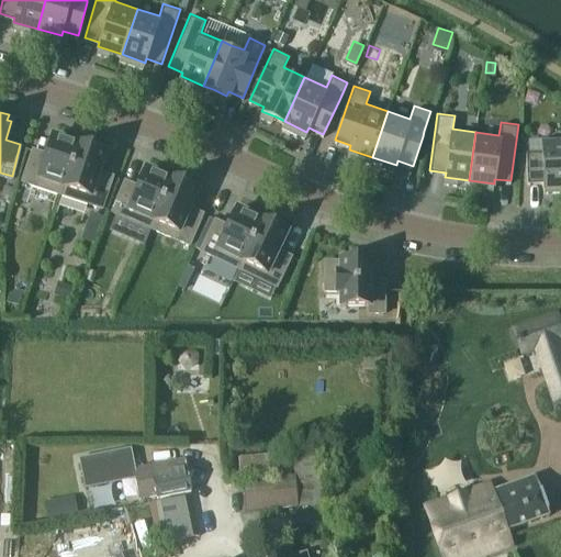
[(46,152),(33,147),(22,179),(63,192),(66,180),(78,142),(53,134),(46,152)]
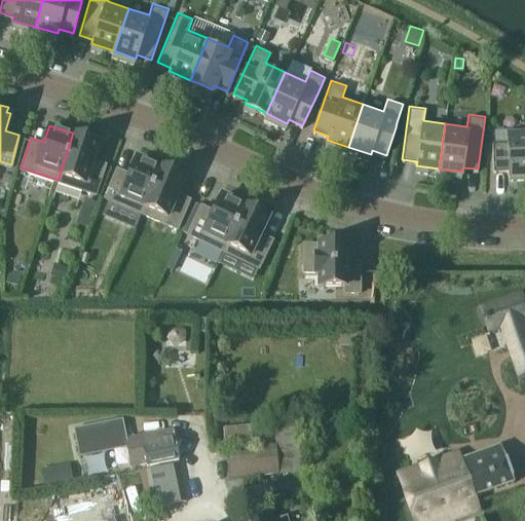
[(509,173),(524,172),(524,126),(507,127),(508,140),(492,141),(493,170),(509,169),(509,173)]
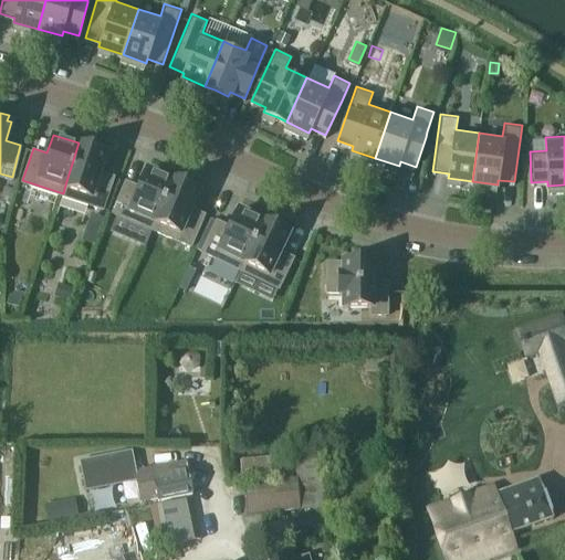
[(79,141),(79,143),(66,181),(63,193),(103,207),(113,175),(100,170),(106,151),(102,149),(104,145),(90,140),(89,145),(79,141)]
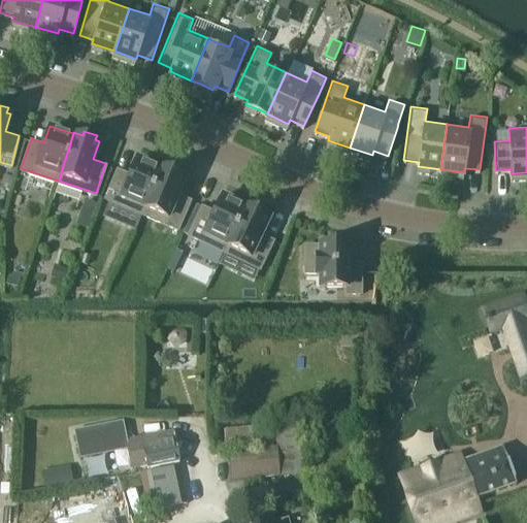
[(144,202),(160,166),(137,157),(130,173),(118,167),(105,197),(140,211),(144,202)]
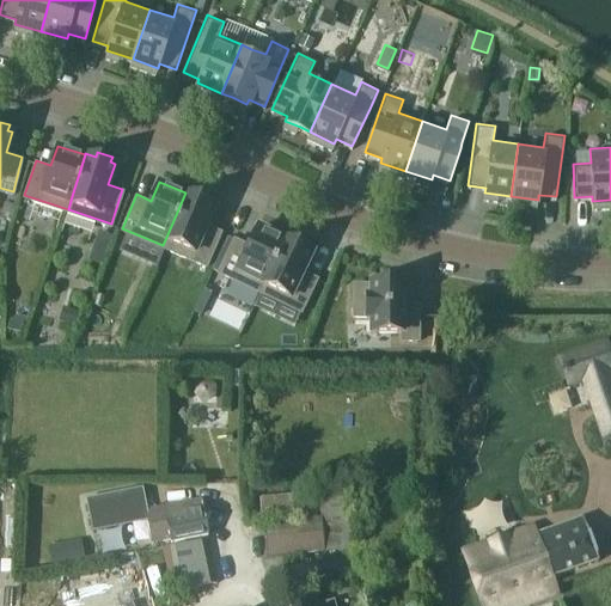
[(185,191),(185,193),(167,234),(163,245),(207,263),(220,230),(206,224),(214,203),(211,202),(213,196),(199,190),(196,196),(185,191)]
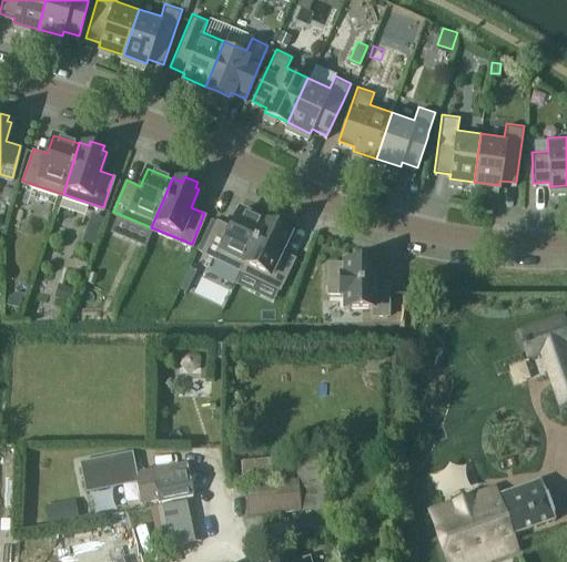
[(246,257),(263,220),(240,208),(231,226),(218,220),(203,249),(241,268),(246,257)]
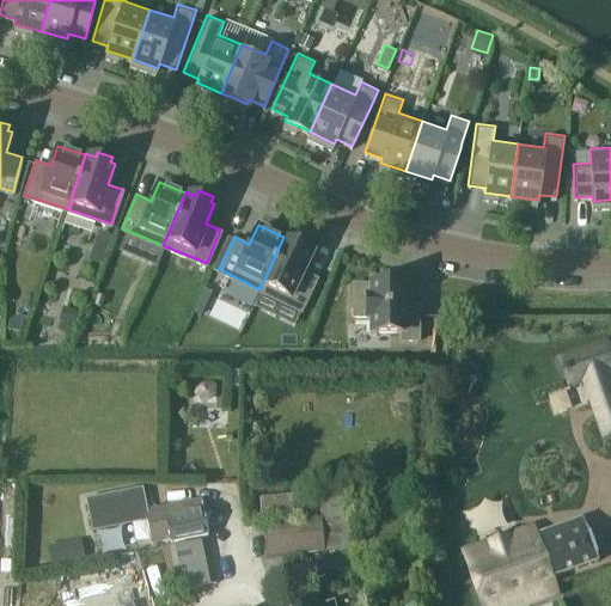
[(303,269),(311,253),(312,250),(309,248),(311,243),(298,236),(294,242),(285,236),(283,237),(266,277),(260,289),(301,310),(317,276),(303,269)]
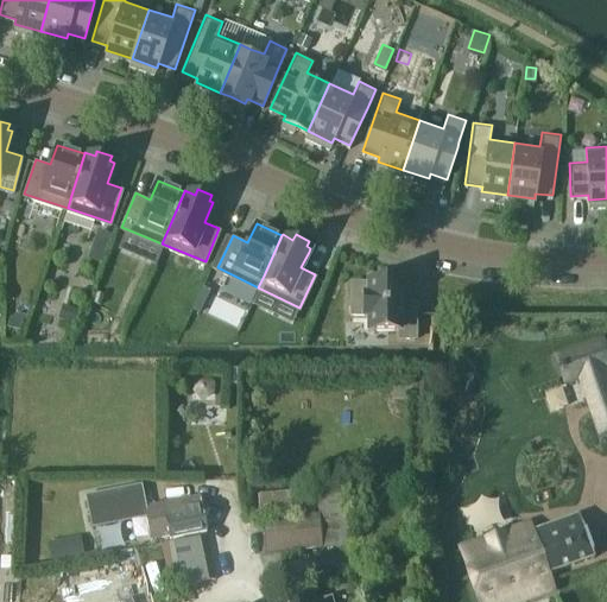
[(365,314),(370,314),(370,328),(399,328),(399,336),(416,336),(416,299),(400,299),(400,278),(389,278),(389,272),(373,272),(373,278),(370,278),(370,279),(352,279),(352,312),(365,312),(365,314)]
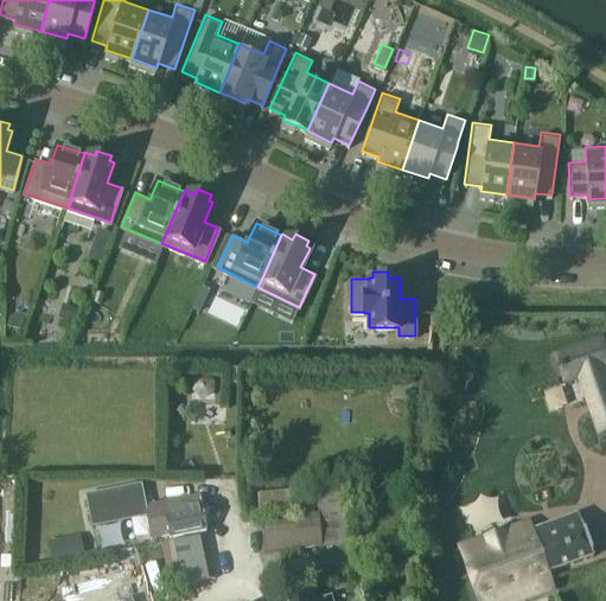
[(64,301),(59,314),(76,320),(81,307),(64,301)]
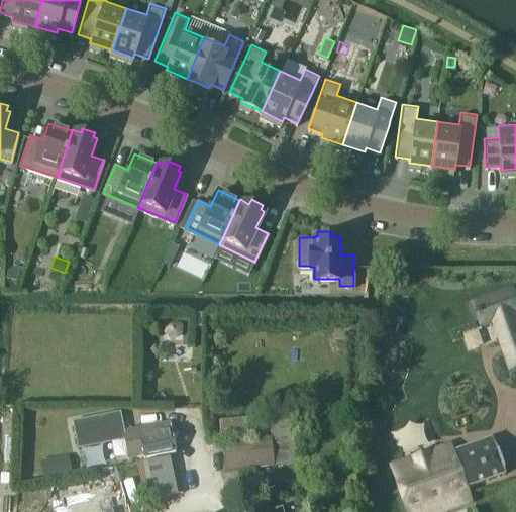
[(8,267),(6,276),(19,279),(23,266),(14,264),(8,267)]
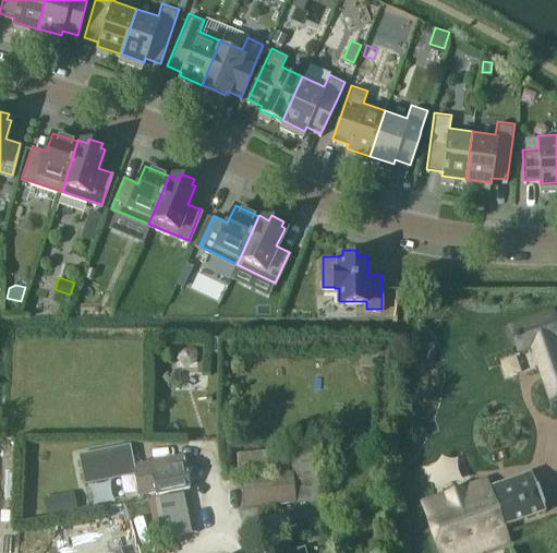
[(518,346),(531,341),(551,395),(556,393),(556,340),(554,333),(556,332),(556,323),(552,308),(510,323),(518,346)]
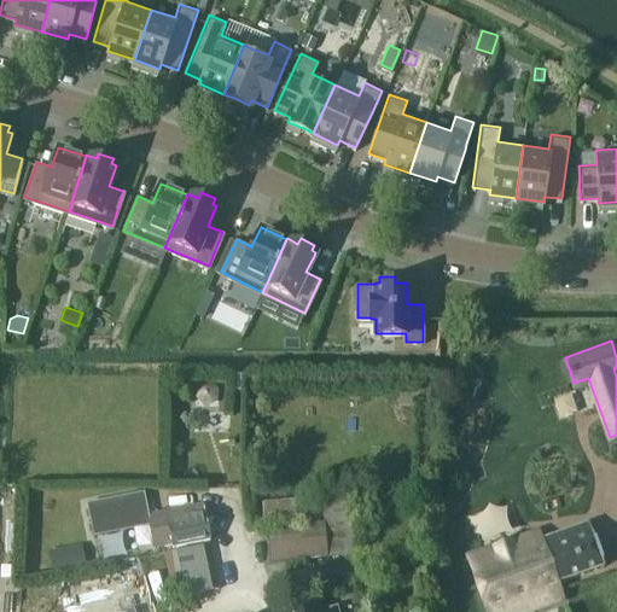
[(307,519),(306,519),(306,520),(267,524),(269,558),(355,551),(350,494),(306,497),(307,519)]
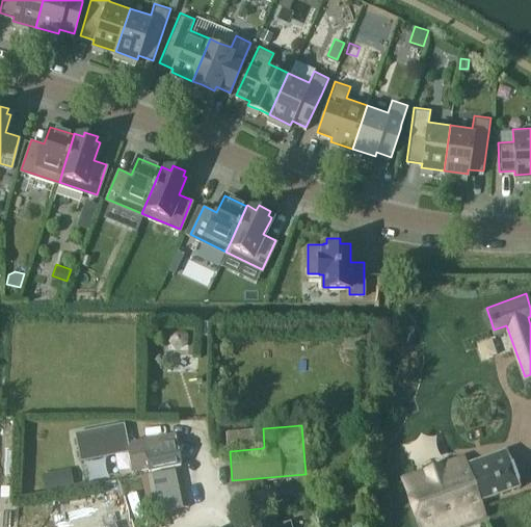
[(264,447),(263,428),(263,426),(226,429),(227,449),(263,446),(263,447),(264,447)]
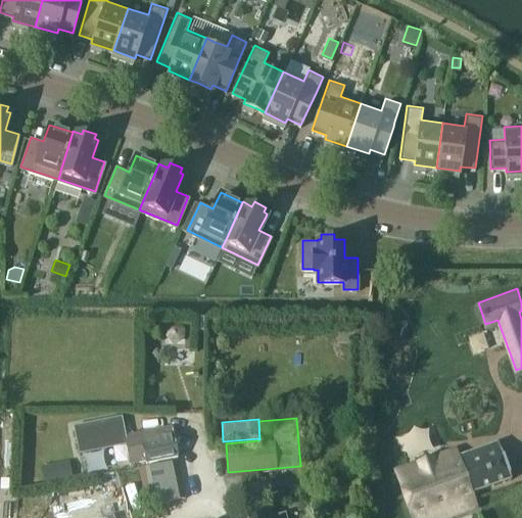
[(146,461),(178,455),(172,424),(124,433),(130,461),(146,458),(146,461)]
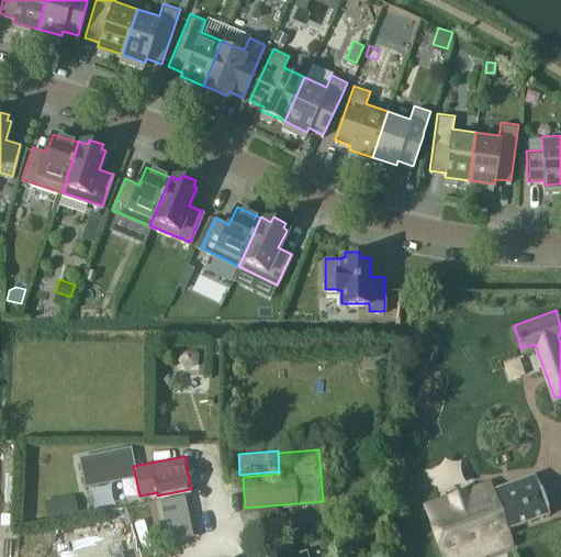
[(549,513),(535,472),(492,488),(490,481),(464,490),(464,492),(466,491),(468,497),(452,502),(450,497),(451,497),(450,496),(425,504),(442,556),(466,556),(511,542),(506,528),(549,513)]
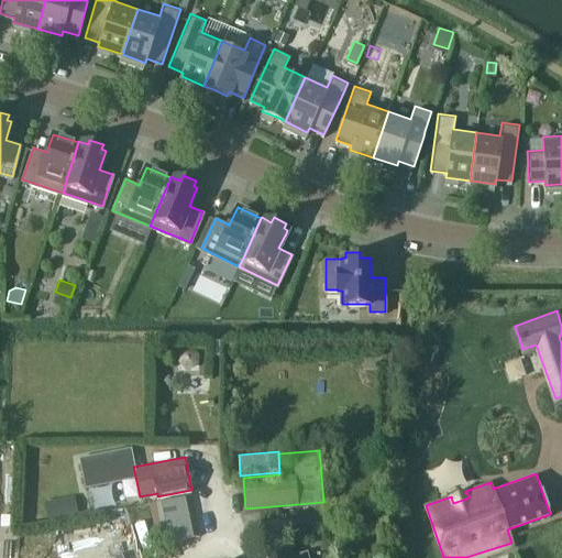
[(158,542),(199,534),(190,493),(150,502),(158,542)]
